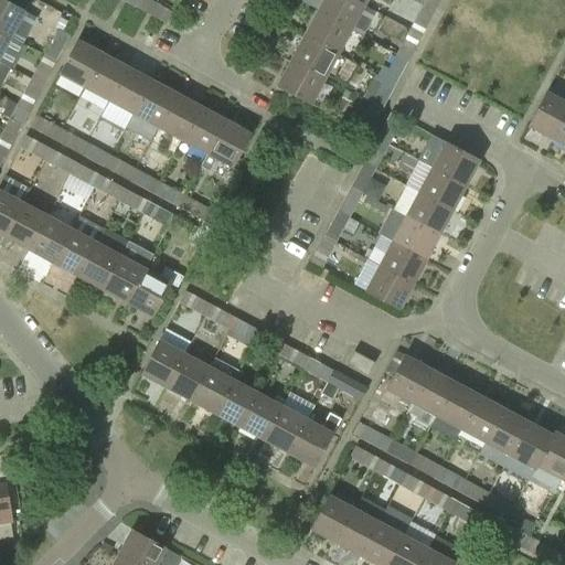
[(0,0),(0,31),(12,39),(25,13),(0,0)]
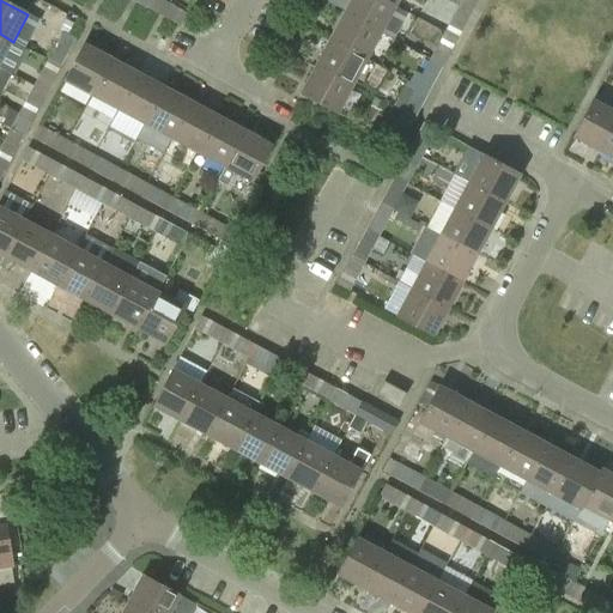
[(131,0),(135,2),(152,11),(157,0),(131,0)]
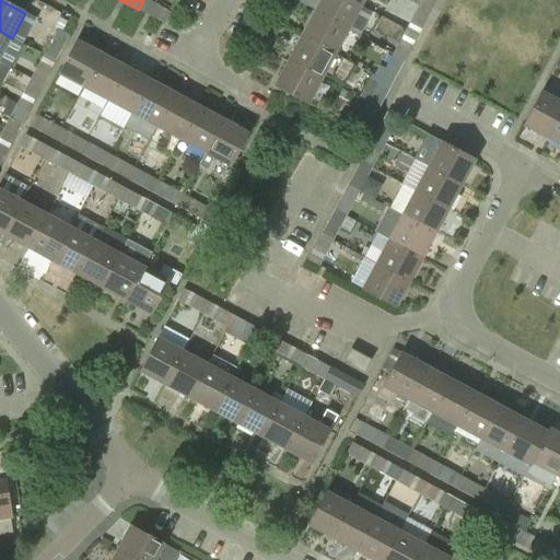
[(170,13),(147,0),(143,0),(139,10),(143,13),(149,16),(164,24),(170,13)]
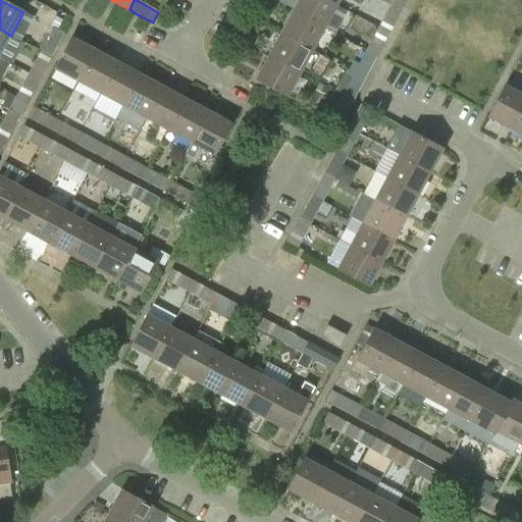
[(338,5),(328,0),(299,0),(294,10),(325,28),(338,5)]
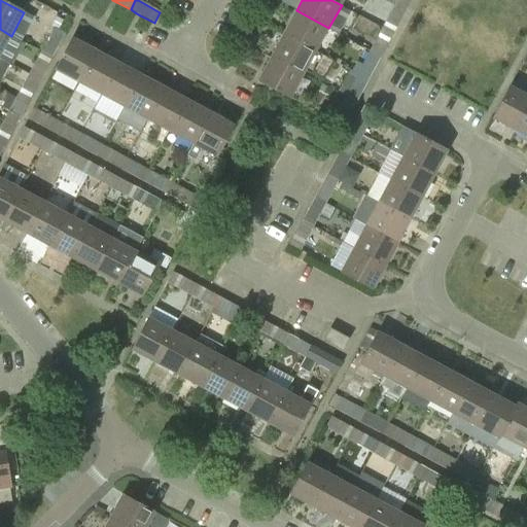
[(410,0),(396,0),(394,4),(405,10),(410,0)]
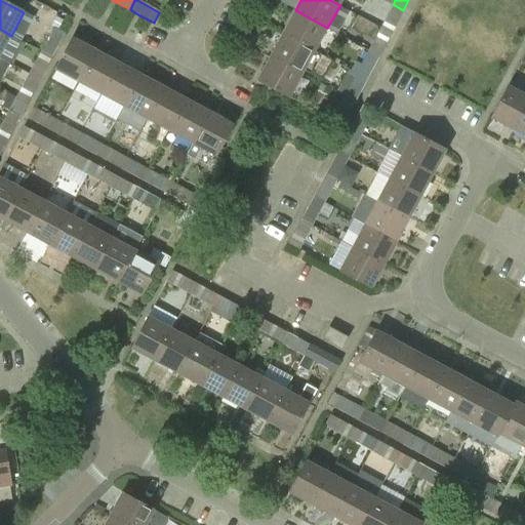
[(403,10),(393,4),(379,29),(390,35),(403,10)]
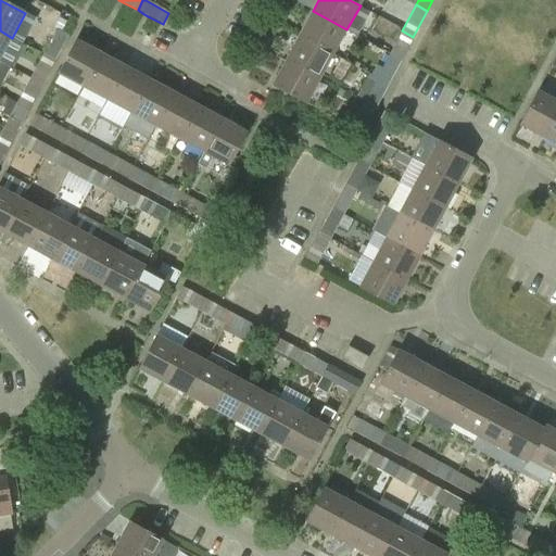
[(346,29),(313,11),(300,35),(335,53),(346,29)]
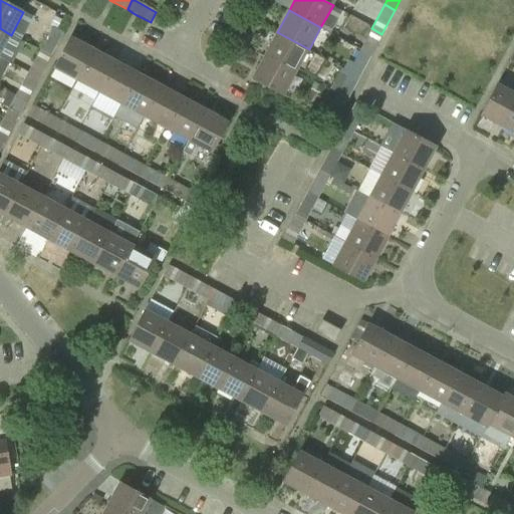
[(62,33),(57,30),(51,27),(39,50),(50,56),(62,33)]
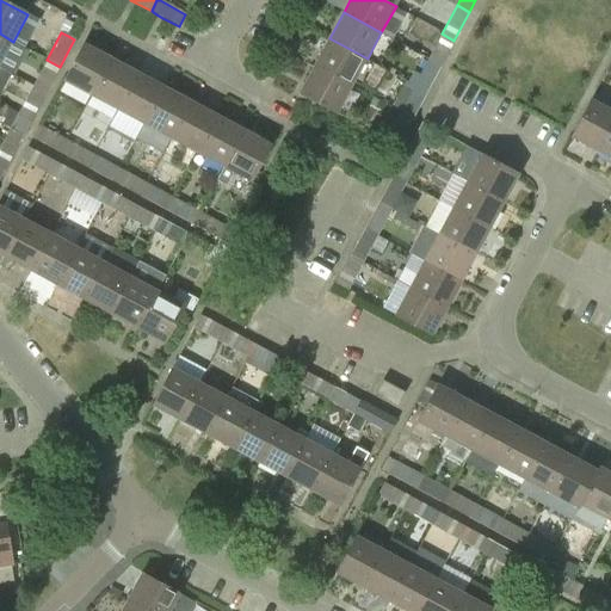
[(0,65),(13,42),(0,34),(0,65)]
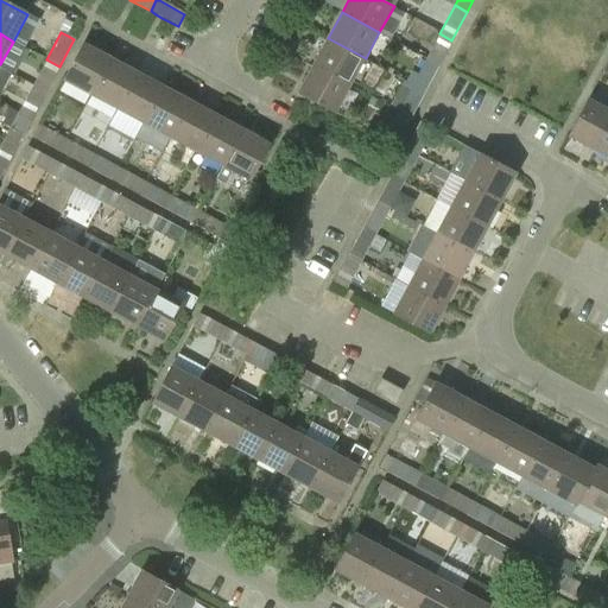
[(451,40),(439,33),(425,61),(437,67),(451,40)]
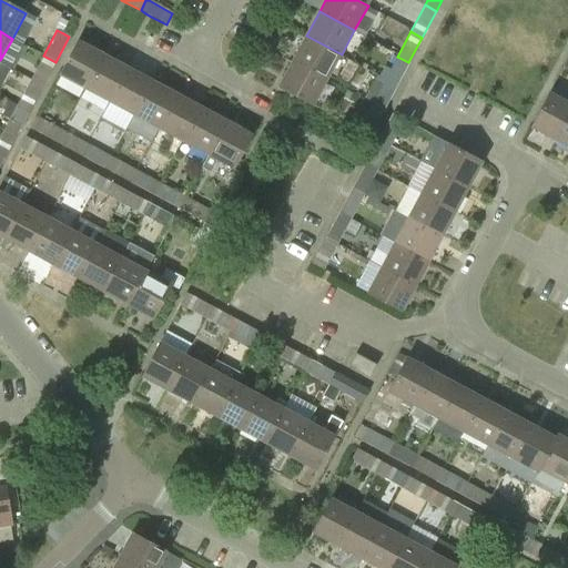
[(342,54),(306,36),(293,61),(327,80),(342,54)]
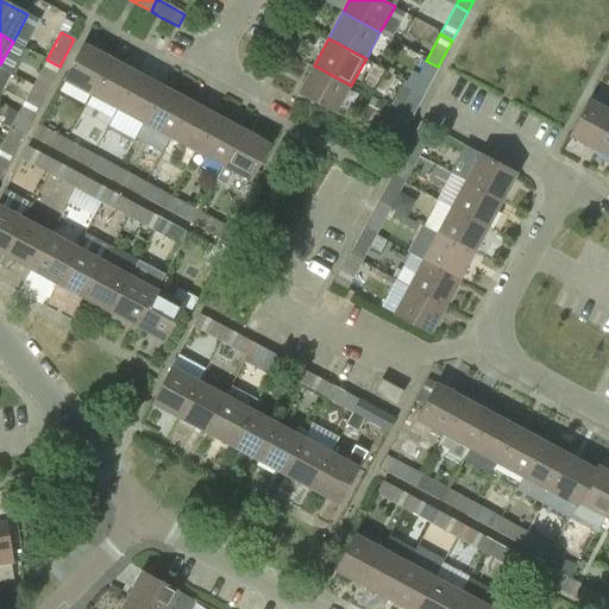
[(62,81),(89,95),(110,58),(82,44),(62,81)]
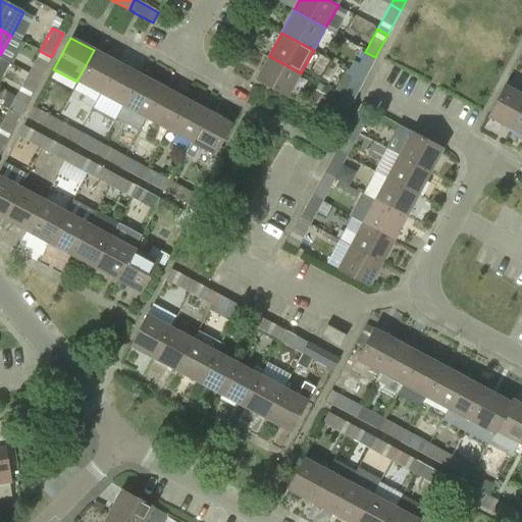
[(94,50),(76,82),(100,94),(116,62),(94,50)]
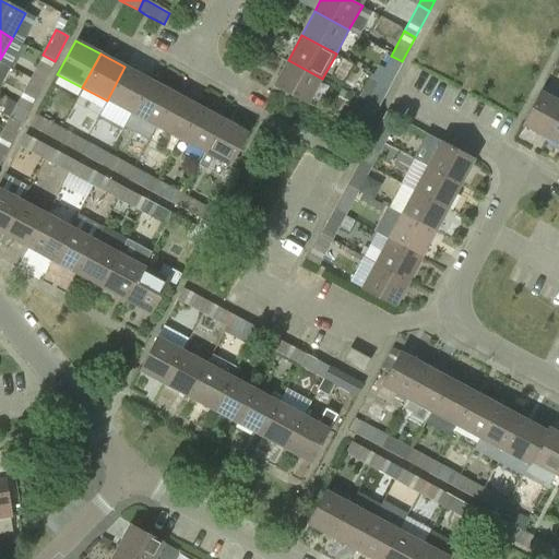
[(42,85),(55,61),(43,55),(30,79),(42,85)]
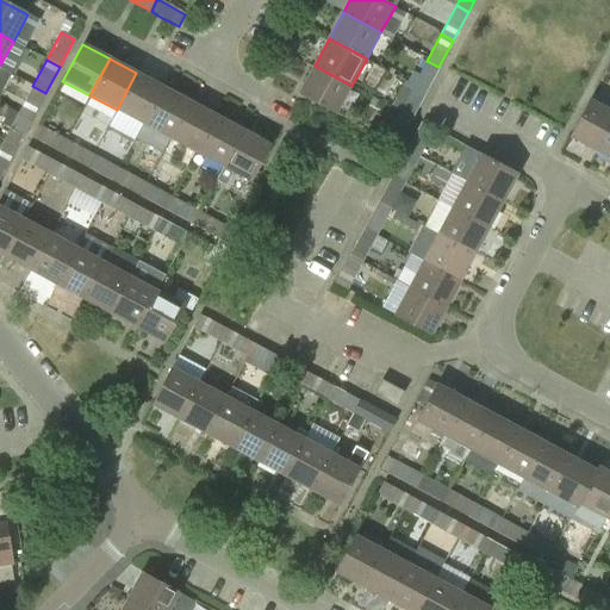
[(439,67),(427,61),(419,74),(412,70),(406,83),(412,86),(412,87),(424,93),(439,67)]
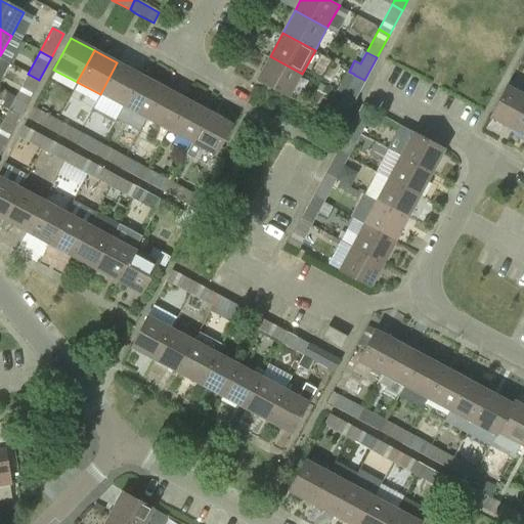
[(289,99),(302,74),(270,56),(256,82),(289,99)]
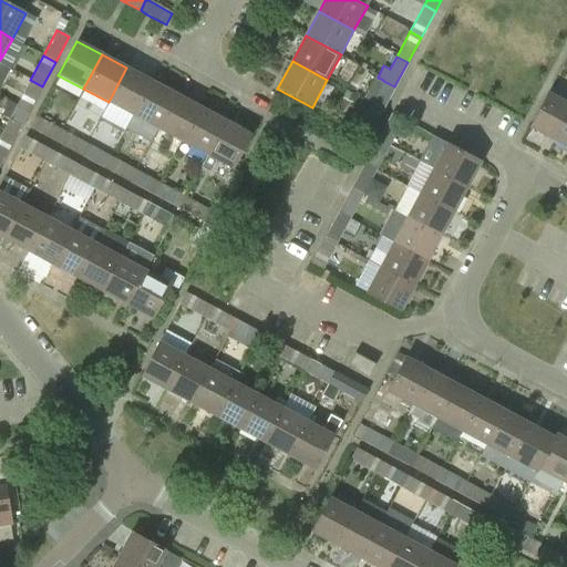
[(126,68),(109,102),(133,115),(152,81),(126,68)]
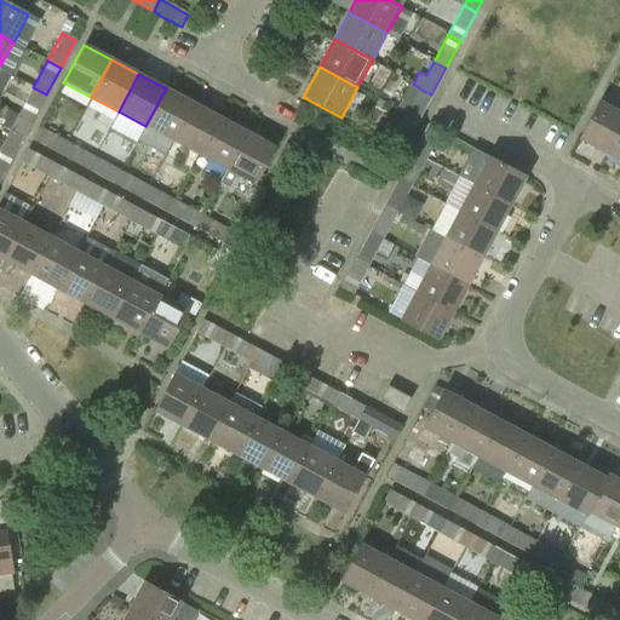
[(32,121),(46,95),(33,87),(18,115),(32,121)]
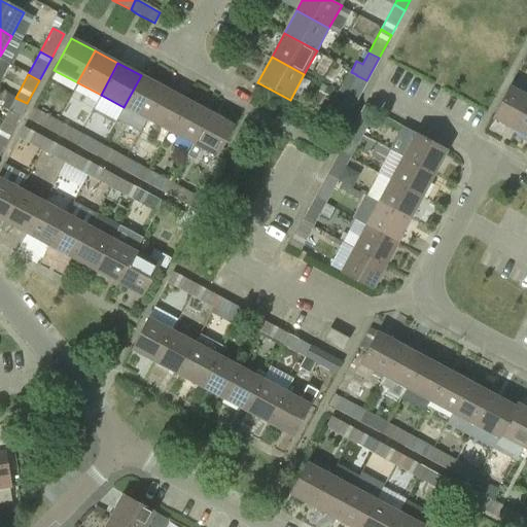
[(141,75),(124,107),(146,119),(164,88),(141,75)]
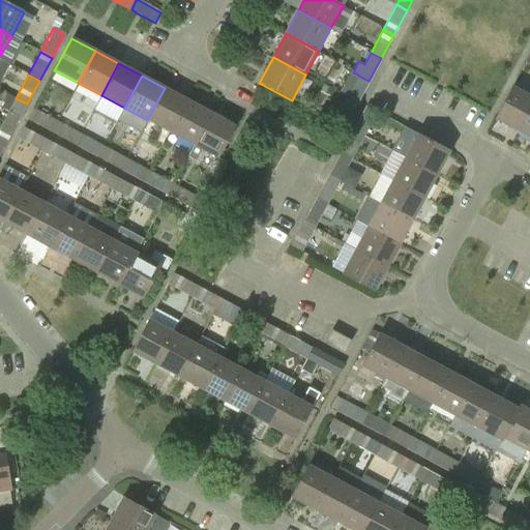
[(495,119),(518,130),(529,107),(529,96),(512,87),(495,119)]
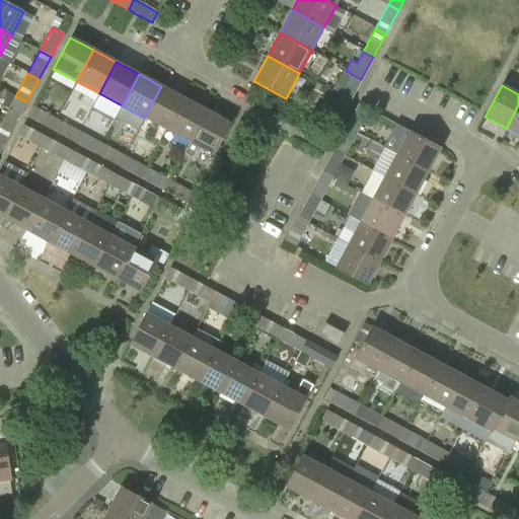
[(161,86),(144,118),(167,130),(184,98),(161,86)]
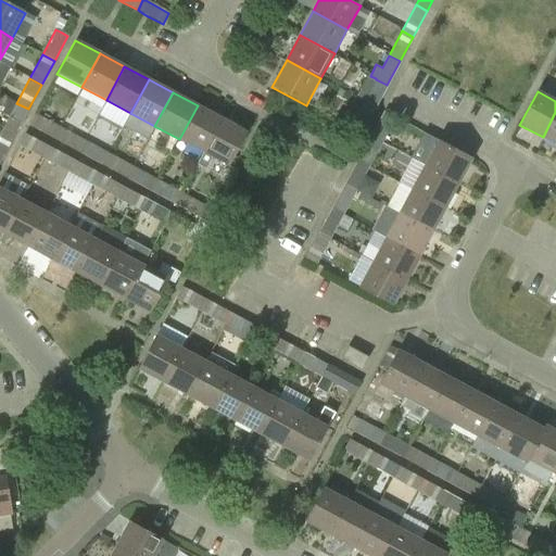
[(15,134),(28,109),(16,103),(3,127),(15,134)]
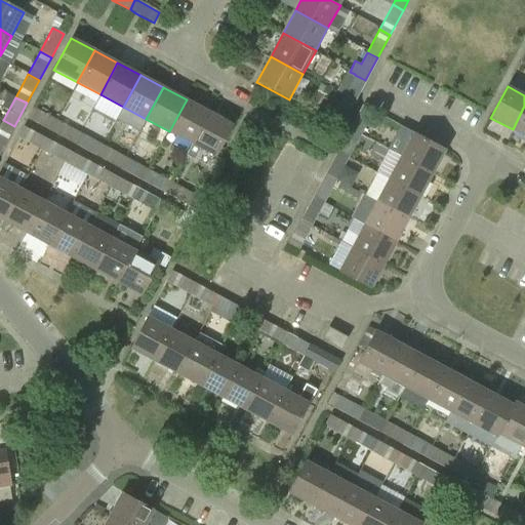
[(187,99),(169,131),(193,144),(209,112),(187,99)]
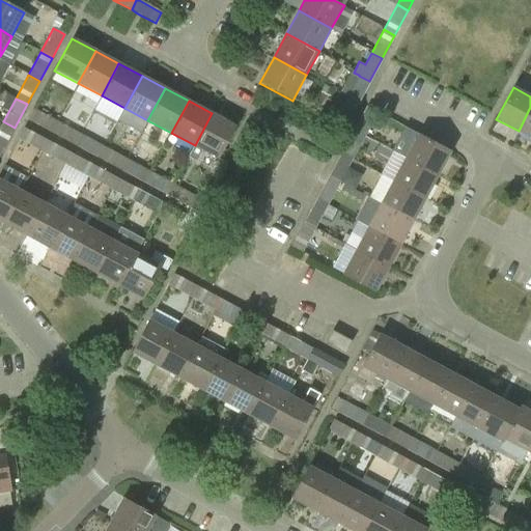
[(530,138),(530,107),(519,131),(530,138)]
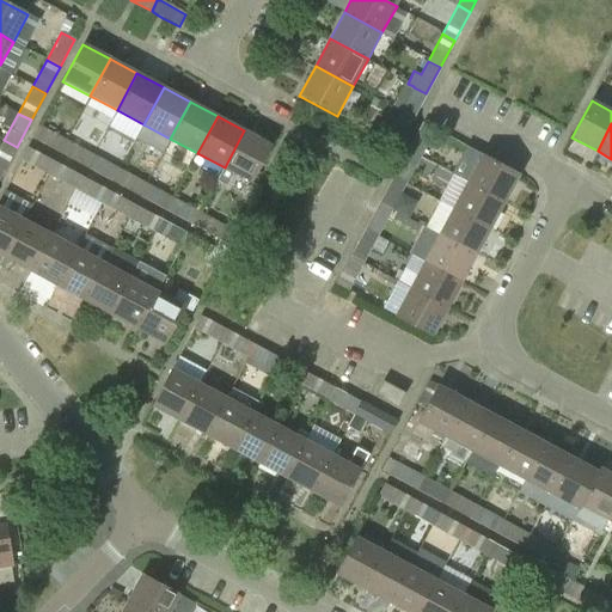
[(32,139),(60,154),(67,141),(38,126),(32,139)]
